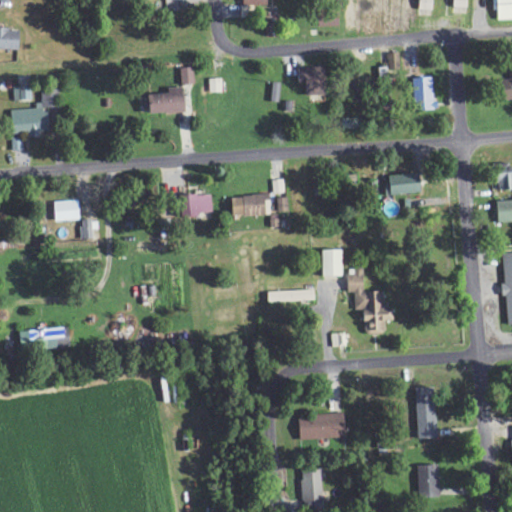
[(243,0),(243,18),(255,18),(255,7),(270,8),(270,0),(243,0)]
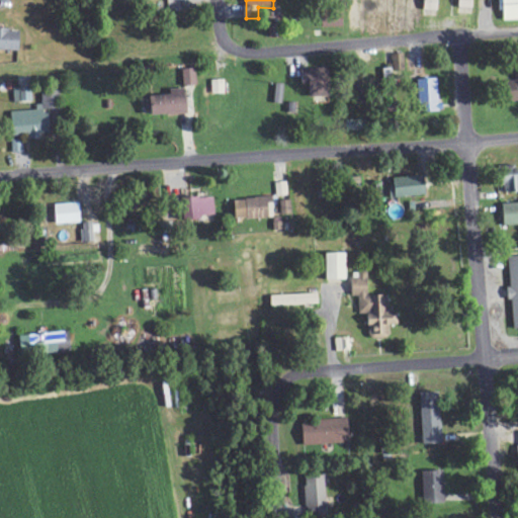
[(473,0),(457,0),(457,8),(475,9),(473,0)]
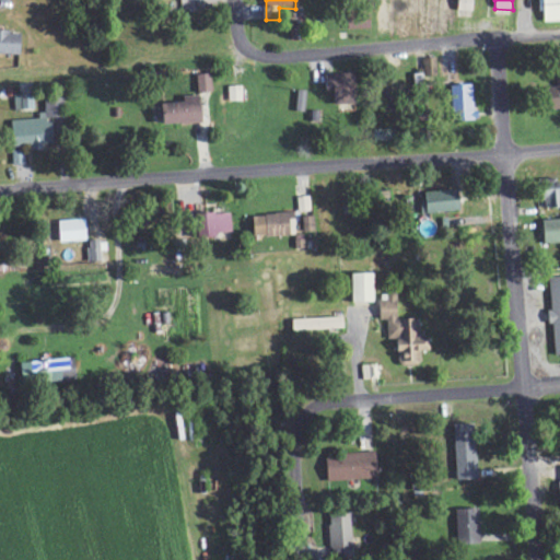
[(559,0),(540,0),(541,12),(546,12),(546,23),(559,22),(559,0)]
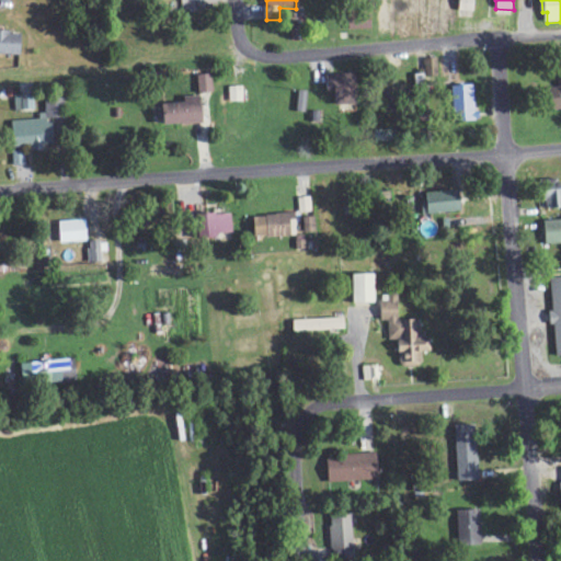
[(0,32),(0,55),(23,56),(24,33),(0,32)]
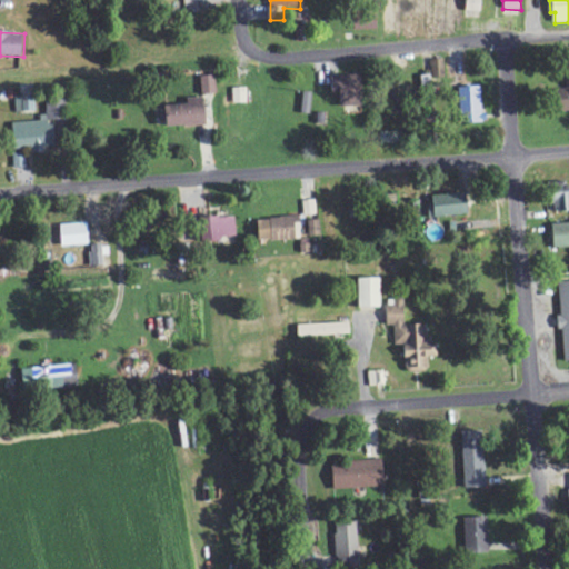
[(432,76),(420,78),(422,93),(436,92),(433,82),(447,80),(443,59),(430,61),(432,76)]
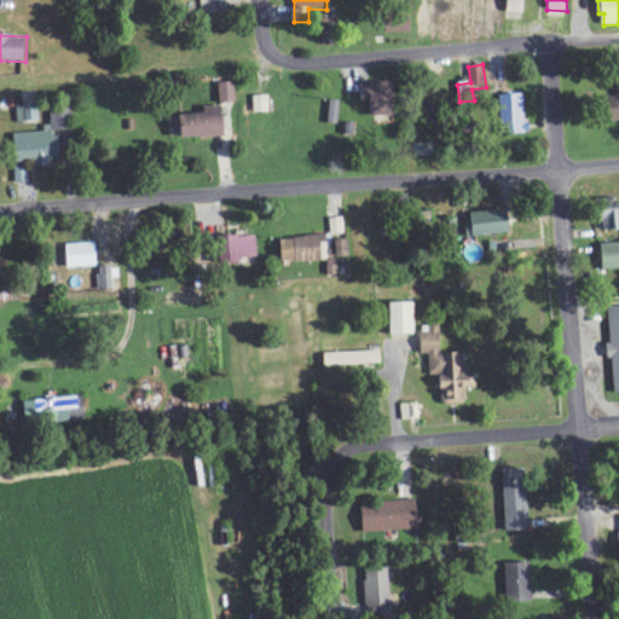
[(372,117),(398,116),(395,82),(362,84),(363,103),(371,102),(372,117)]
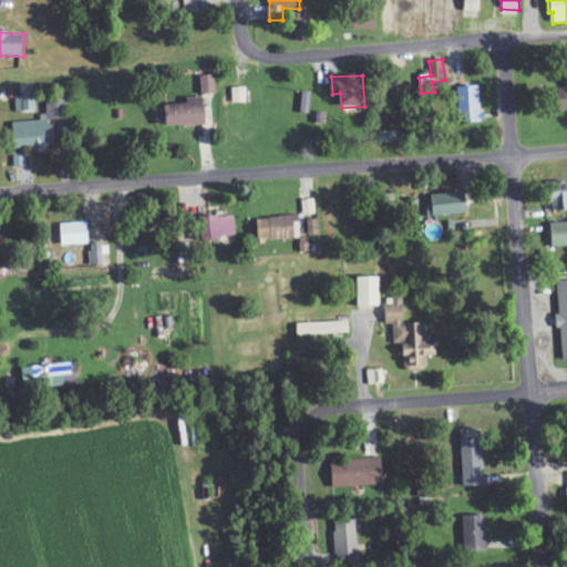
[(202,95),(216,94),(215,76),(202,76),(202,95)]
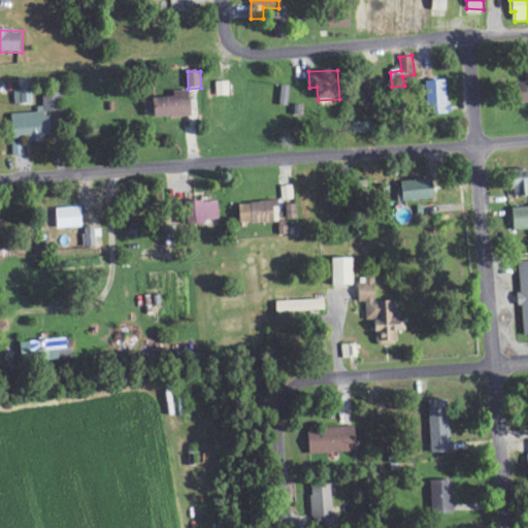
[(527,99),(527,71),(526,72),(527,84),(518,85),(518,94),(527,93),(527,99)]
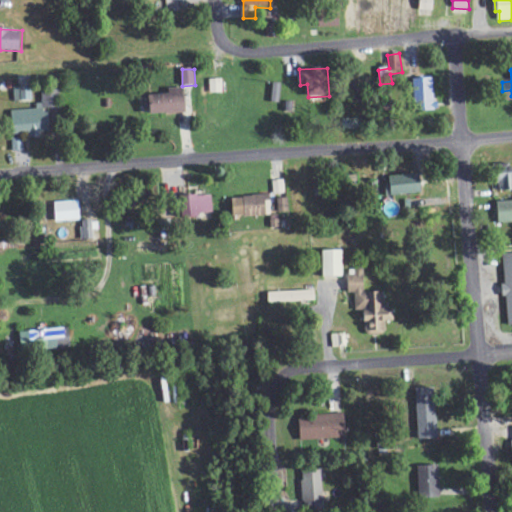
[(435,79),(413,80),(415,112),(437,111),(435,79)]
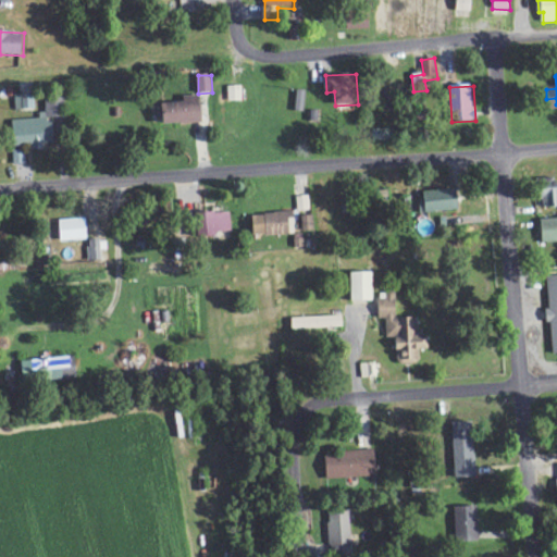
[(229,87),(229,102),(243,101),(242,87),(229,87)]
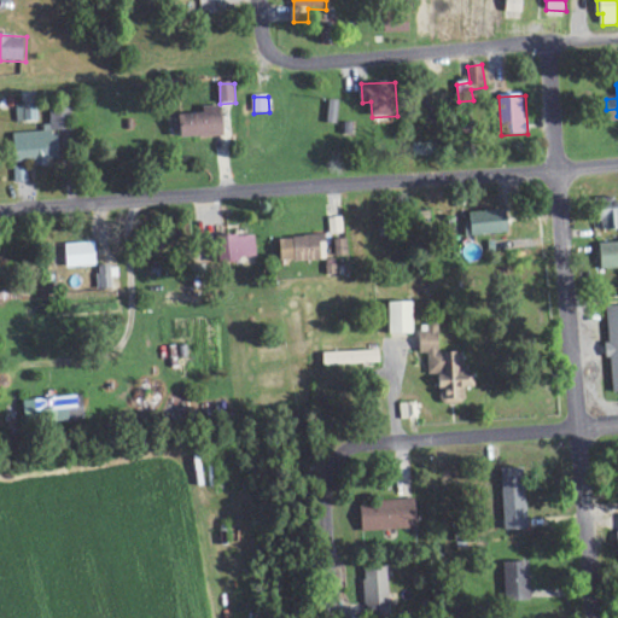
[(339,101),(330,101),(328,124),(338,124),(339,101)]
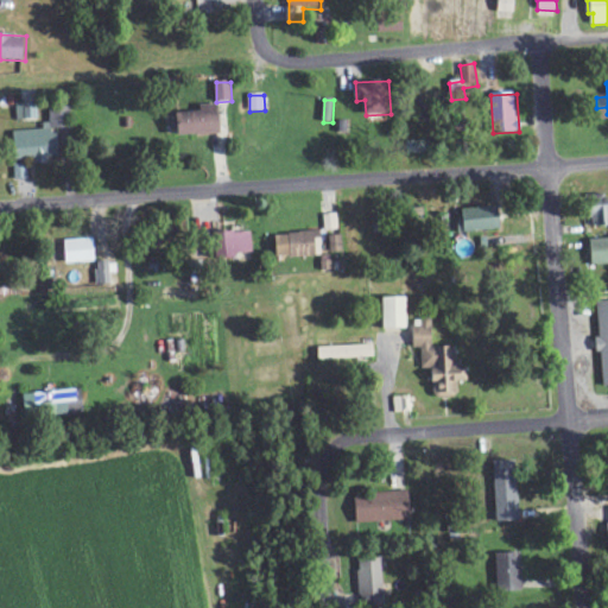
[(39,103),(18,103),(19,120),(40,119),(39,103)]
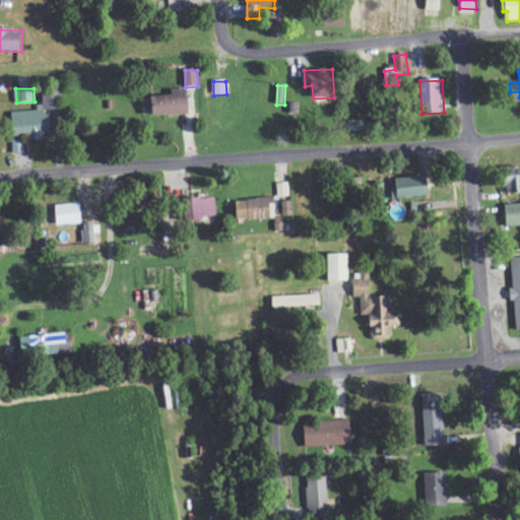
[(13,111),(14,137),(33,136),(33,140),(44,139),(44,134),(53,134),(52,112),(63,111),(62,90),(44,91),(45,110),(13,111)]
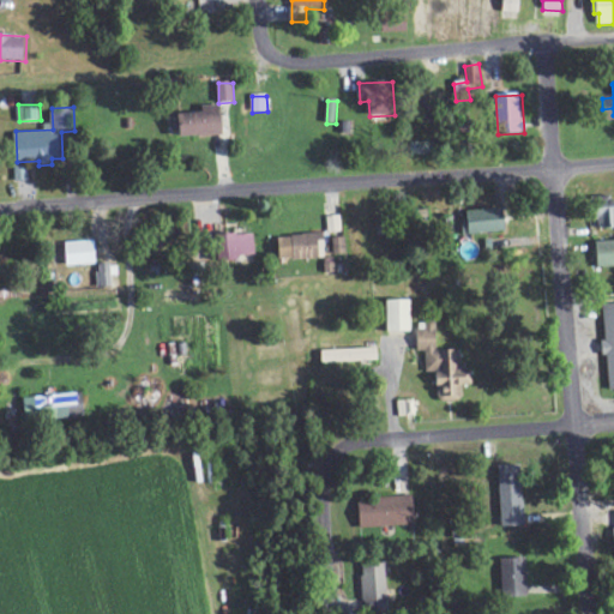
[(180,115),(181,137),(224,136),(223,107),(203,107),(204,114),(180,115)]
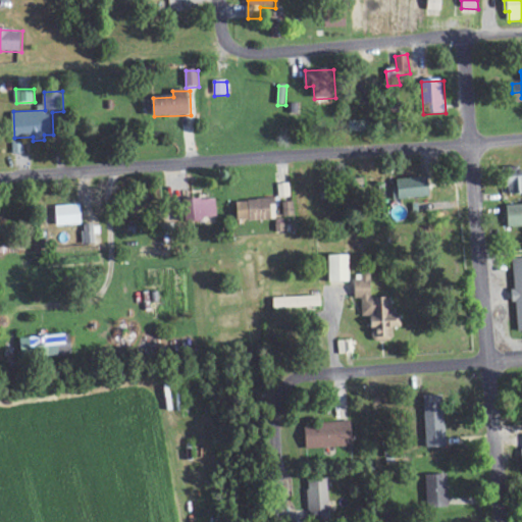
[(510,195),(521,193),(521,175),(509,176),(510,195)]
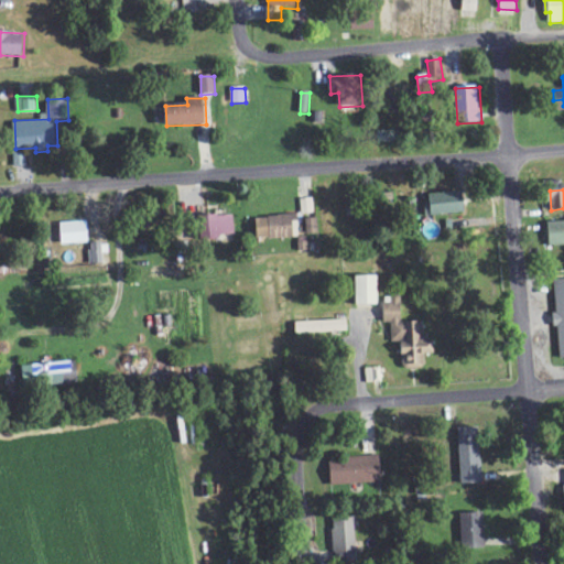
[(426,193),(427,215),(467,214),(467,192),(426,193)]
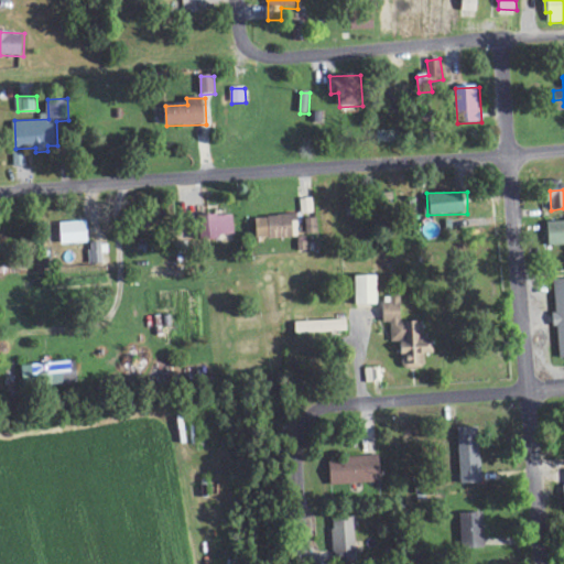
[(235,214),(205,216),(206,237),(235,236),(235,214)]
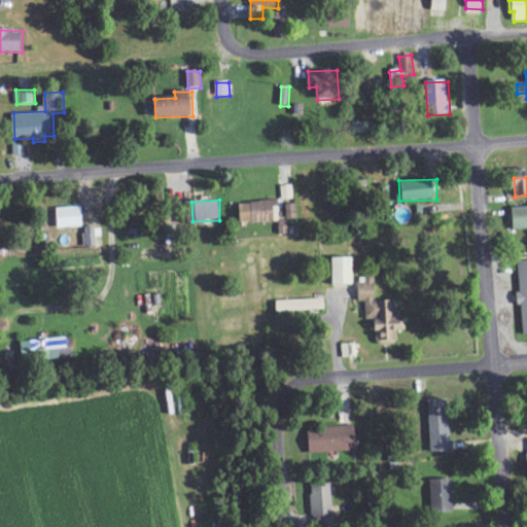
[(242,223),(277,222),(277,202),(241,203),(242,223)]
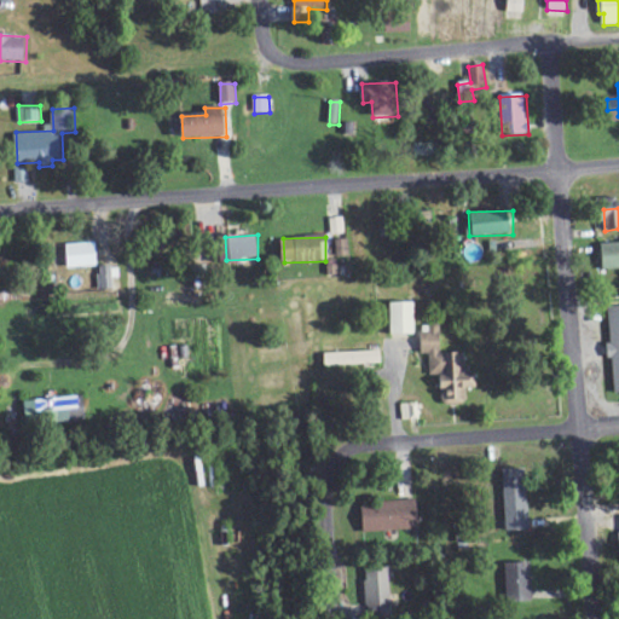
[(336,241),(337,258),(350,256),(348,239),(336,241)]
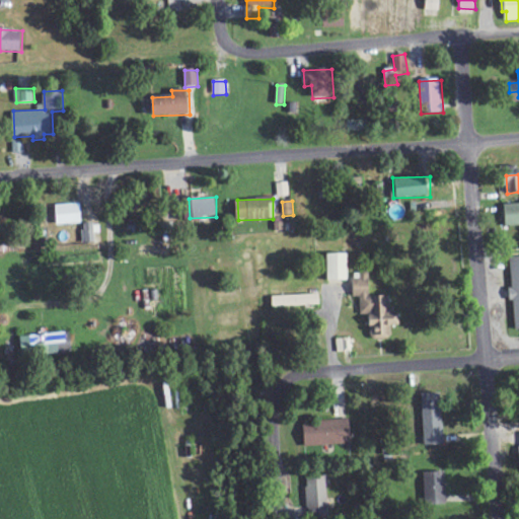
[(518,225),(518,203),(505,204),(506,226),(518,225)]
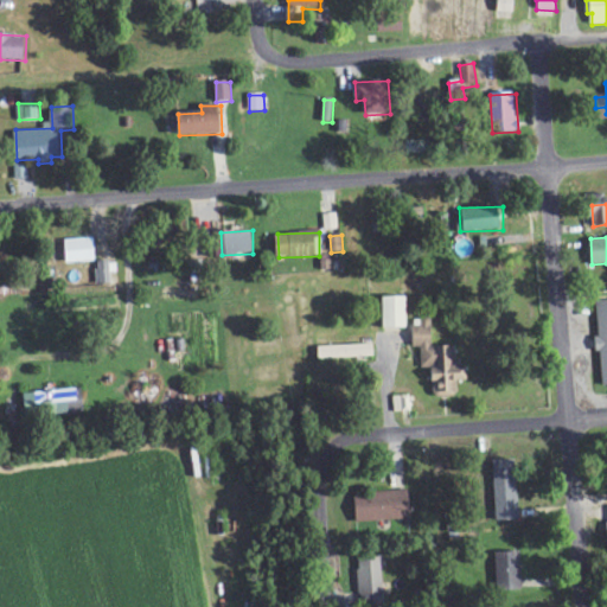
[(68,238),(68,262),(97,262),(96,238),(68,238)]
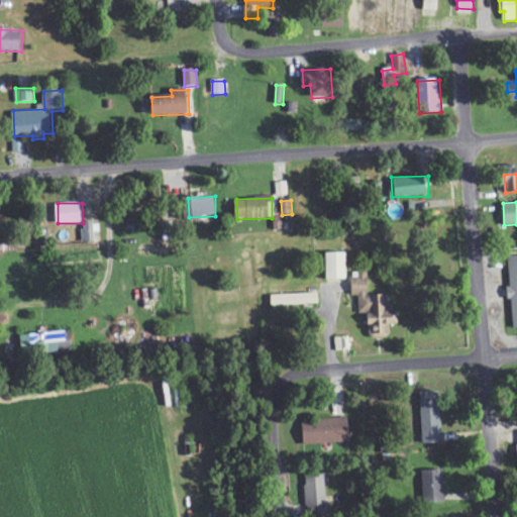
[(94,222),(83,222),(83,242),(95,242),(94,222)]
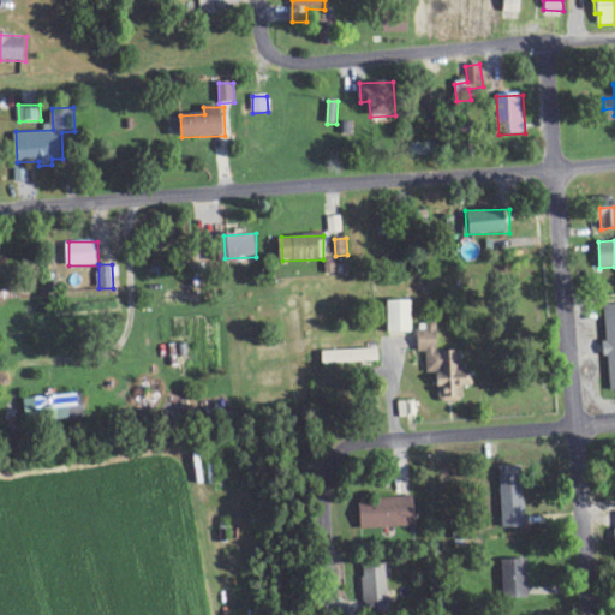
[(415,332),(415,300),(390,300),(390,333),(415,332)]
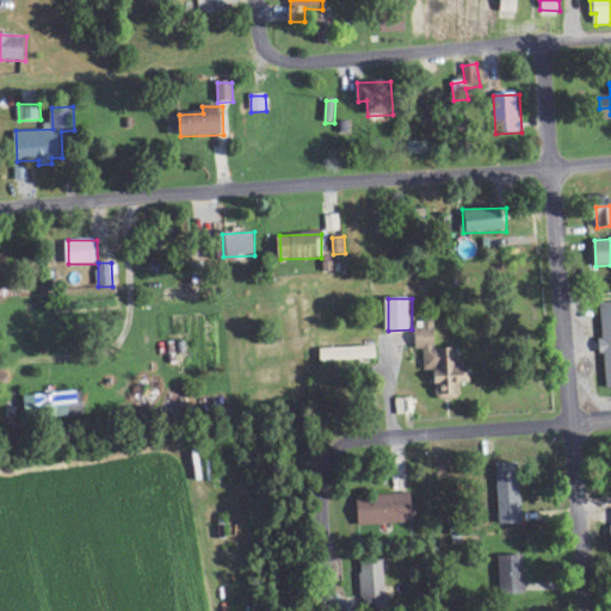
[(606,388),(610,388),(610,301),(600,302),(602,356),(605,356),(606,388)]
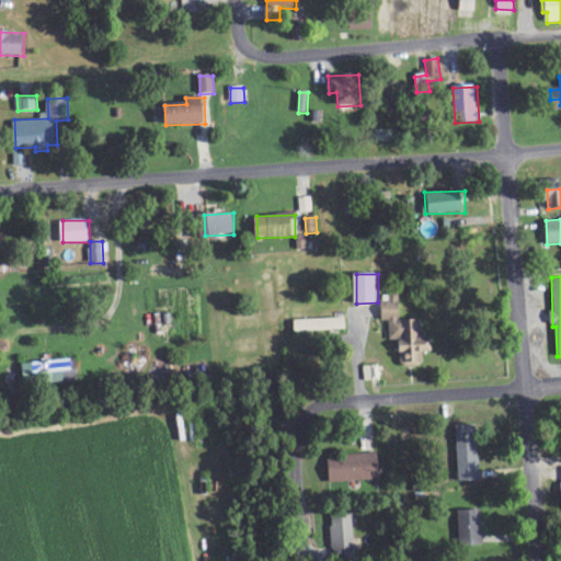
[(402,320),(401,295),(390,295),(390,301),(381,301),(382,321),(389,321),(390,341),(402,341),(402,366),(424,365),(423,352),(432,352),(431,333),(422,333),(422,320),(402,320)]
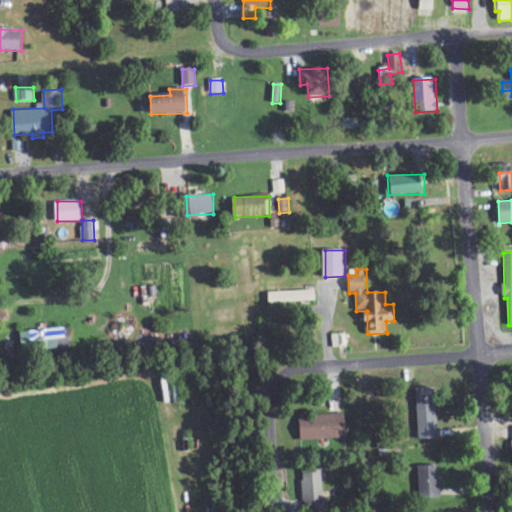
[(269,292),(270,303),(317,301),(316,290),(269,292)]
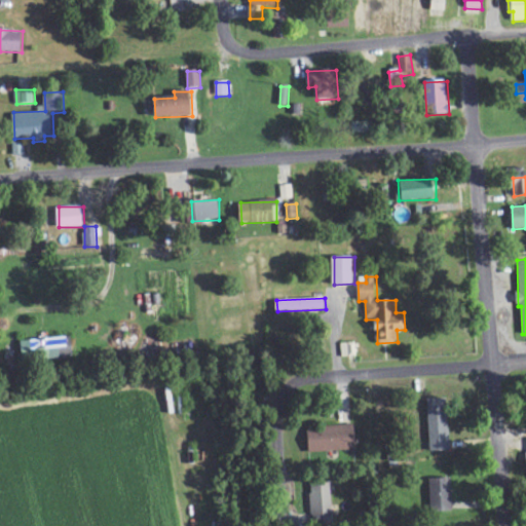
[(74,359),(74,338),(24,339),(24,360),(74,359)]
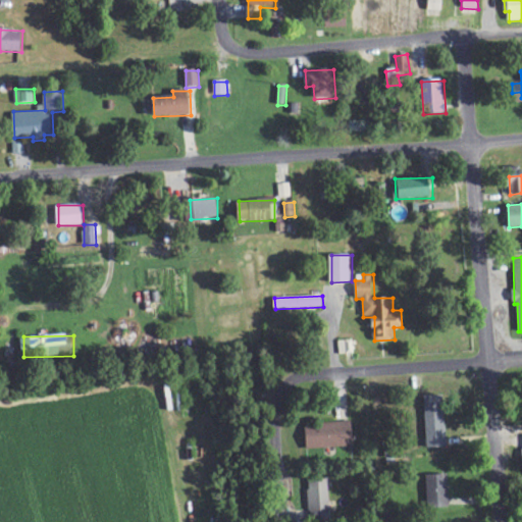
[(338,341),(340,354),(354,354),(354,341),(338,341)]
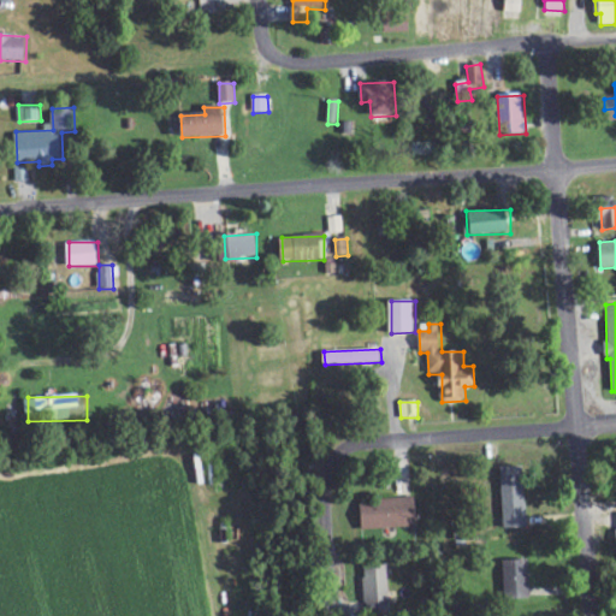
[(527,528),(526,467),(502,468),(503,528),(527,528)]
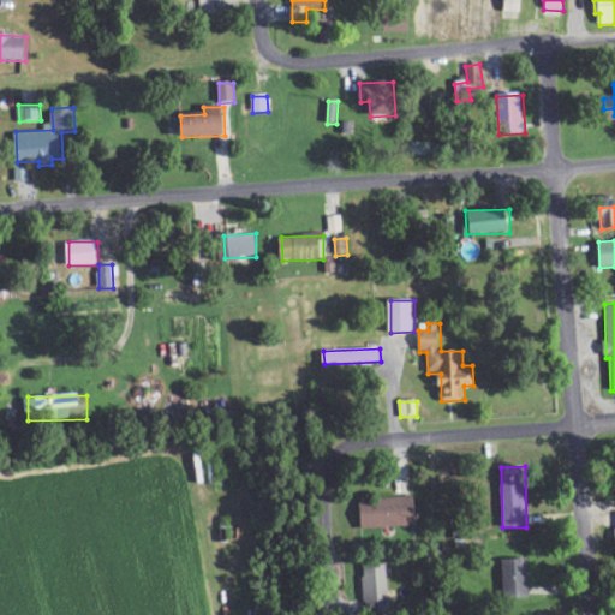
[(416,527),(416,499),(360,500),(362,529),(416,527)]
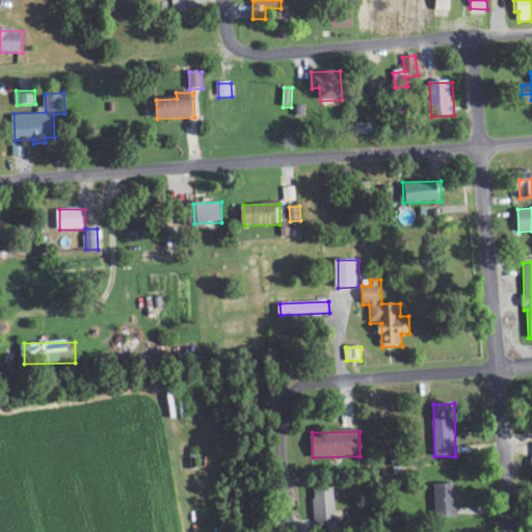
[(435,517),(459,516),(457,483),(434,484),(435,517)]
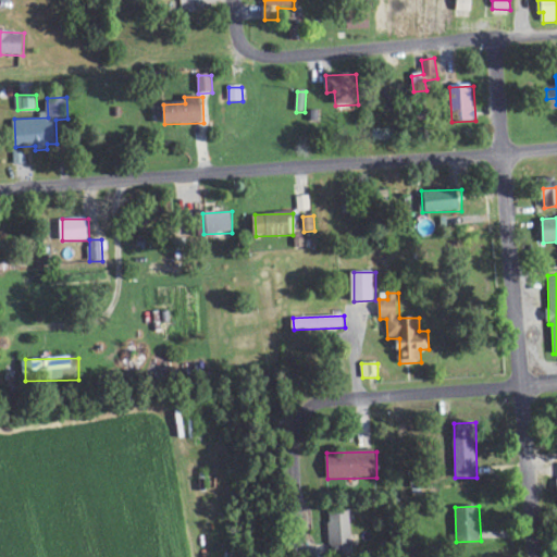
[(354,553),(351,511),(330,511),(331,554),(354,553)]
